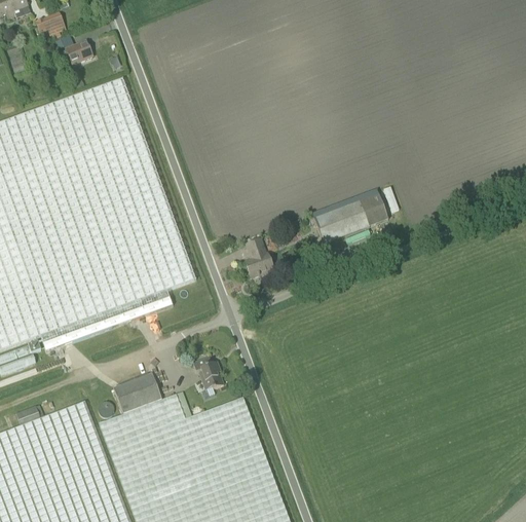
[(0,0),(0,14),(5,12),(7,17),(15,14),(16,16),(30,11),(26,0),(0,0)]
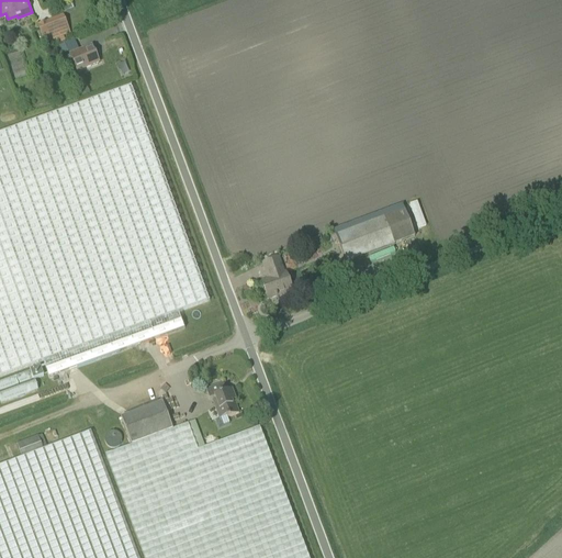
[(37,21),(44,41),(70,30),(63,11),(37,21)]
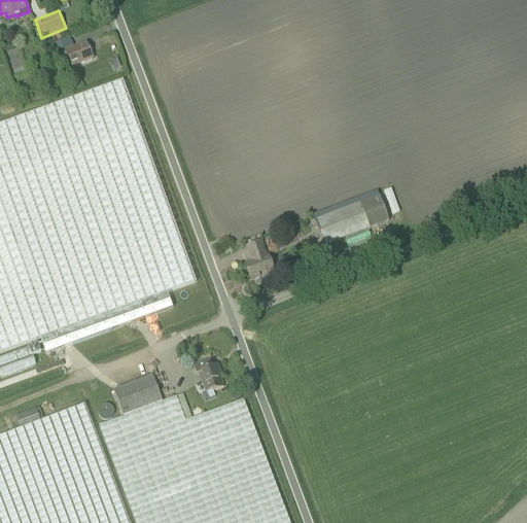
[(61,37),(56,39),(58,47),(64,46),(61,37)]
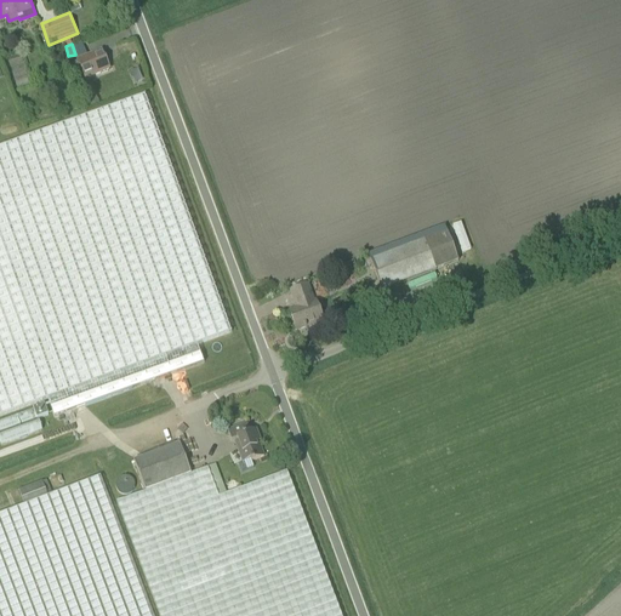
[(83,70),(85,75),(109,64),(102,46),(77,57),(78,57),(73,60),(78,73),(83,70)]
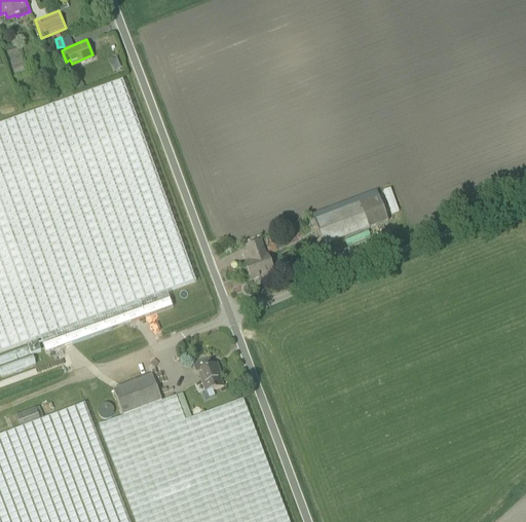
[(75,73),(71,75),(74,81),(74,82),(76,88),(84,85),(81,77),(77,79),(75,73)]
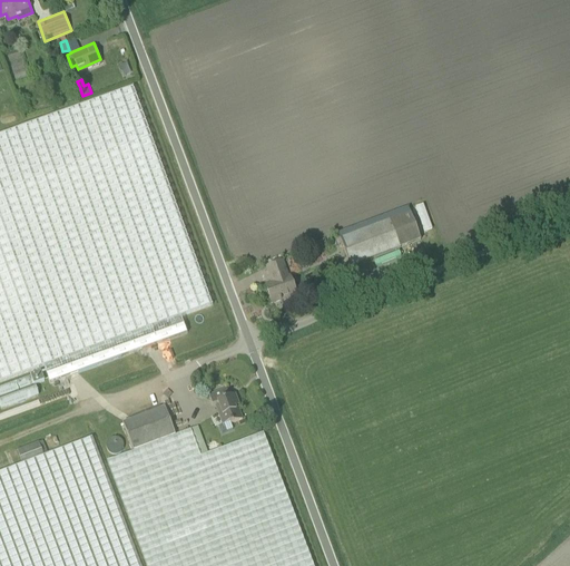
[(0,130),(0,379),(43,363),(49,380),(187,330),(180,313),(212,302),(133,84),(0,130)]
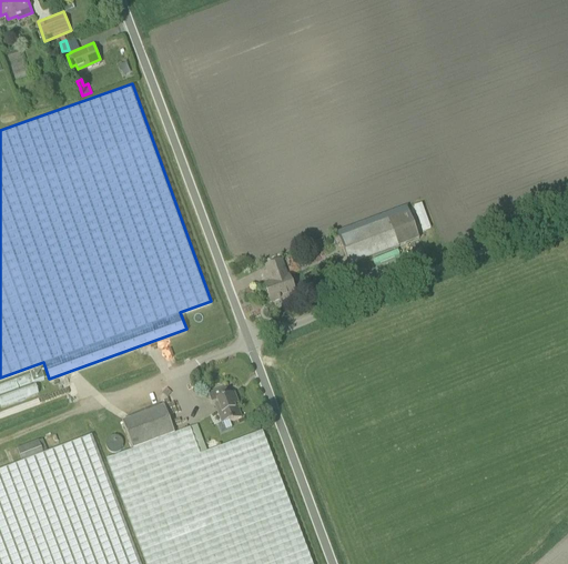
[(407,203),(336,229),(348,262),(419,235),(407,203)]
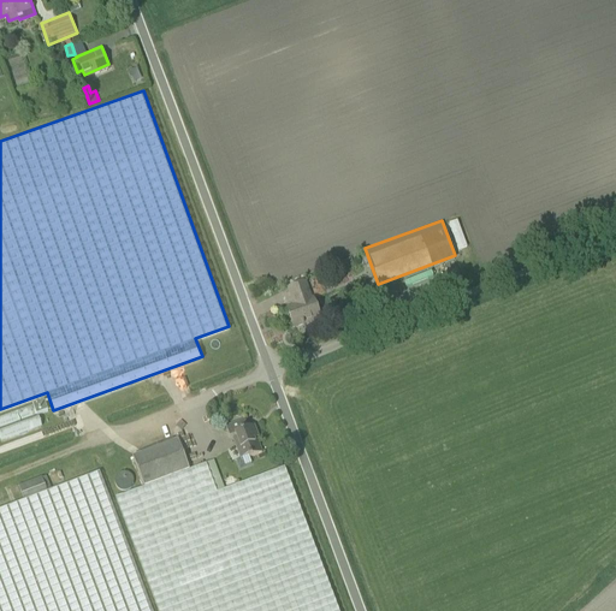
[(288,304),(295,324),(302,321),(303,322),(304,321),(304,320),(320,314),(313,295),(312,296),(304,279),(288,285),(291,294),(294,294),(296,301),(288,304)]
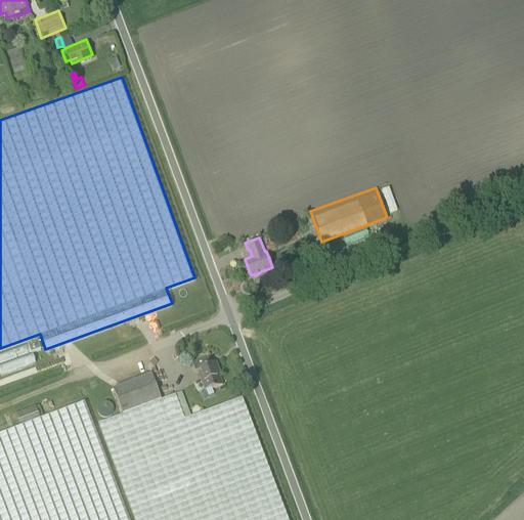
[(200,373),(205,387),(212,384),(212,386),(223,382),(218,370),(220,369),(216,358),(211,360),(209,354),(192,360),(195,369),(201,366),(202,372),(200,373)]
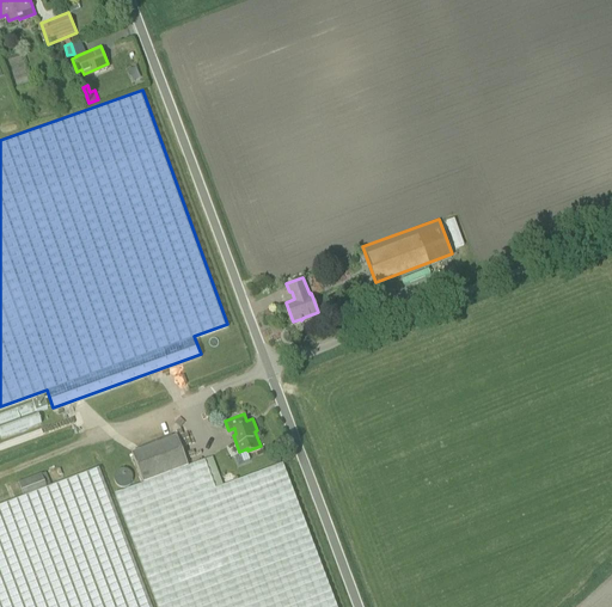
[(115,490),(158,606),(337,606),(282,460),(215,485),(204,457),(188,464),(176,434),(130,451),(142,480),(115,490)]
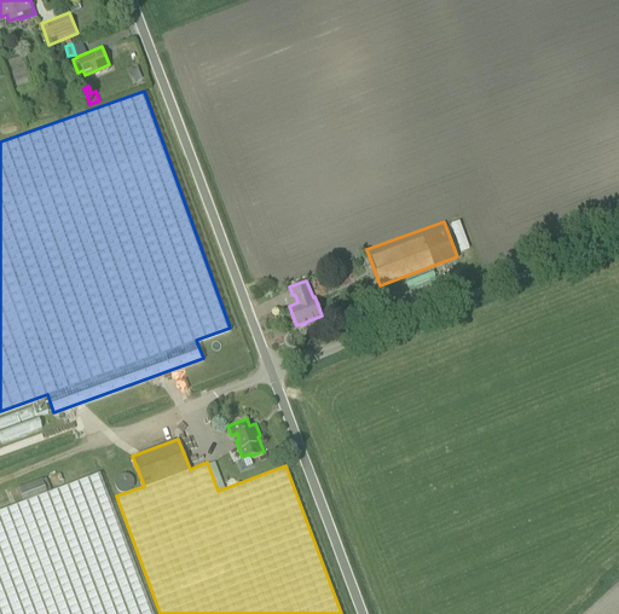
[(155,613),(102,469),(52,487),(47,474),(18,485),(24,498),(0,507),(0,613),(155,613)]
